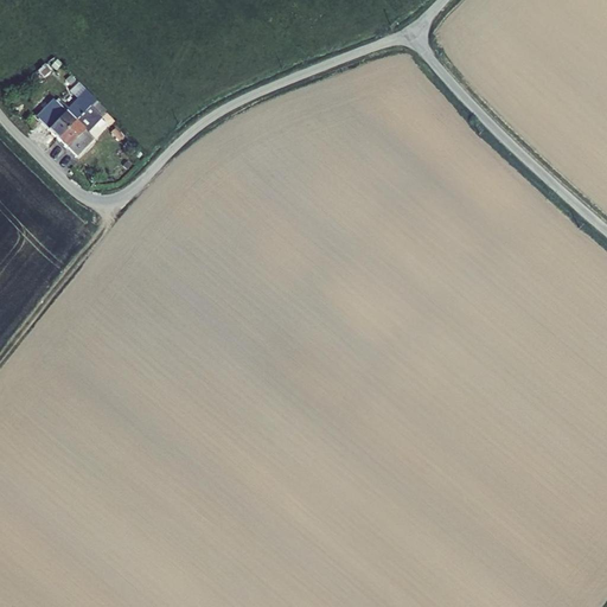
[(38,71),(43,78),(50,71),(44,65),(38,71)]
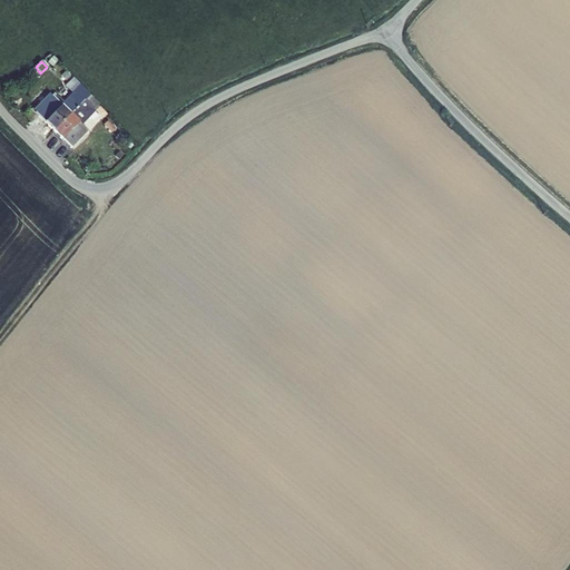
[(61,105),(70,114),(89,94),(74,78),(66,86),(72,92),(64,101),(57,96),(38,115),(45,123),(61,105)]
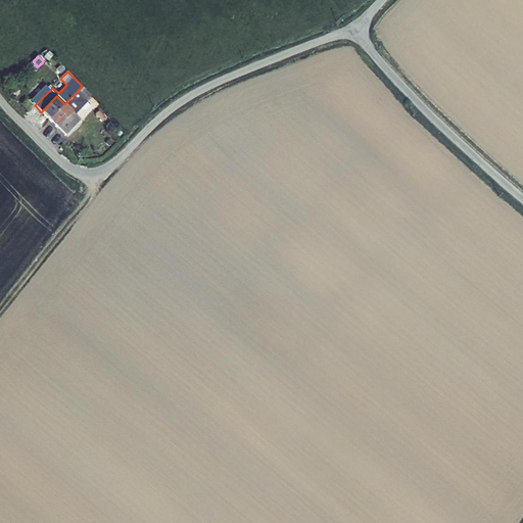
[(82,86),(64,104),(73,112),(57,128),(65,136),(80,120),(75,114),(87,101),(86,100),(91,95),(82,86)]
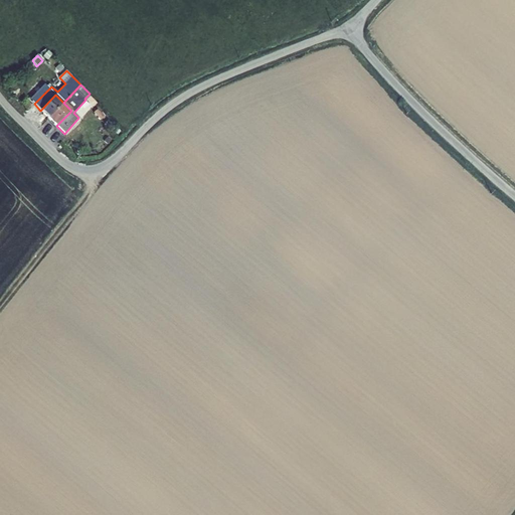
[(48,118),(63,103),(55,95),(40,111),(48,118)]
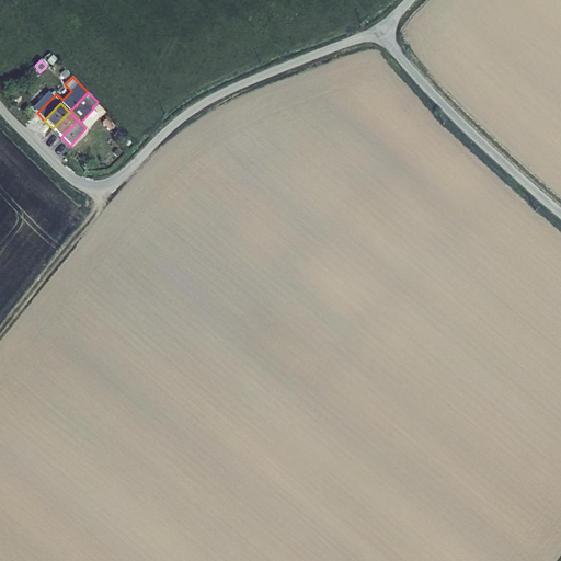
[(69,112),(53,128),(61,137),(78,121),(69,112)]
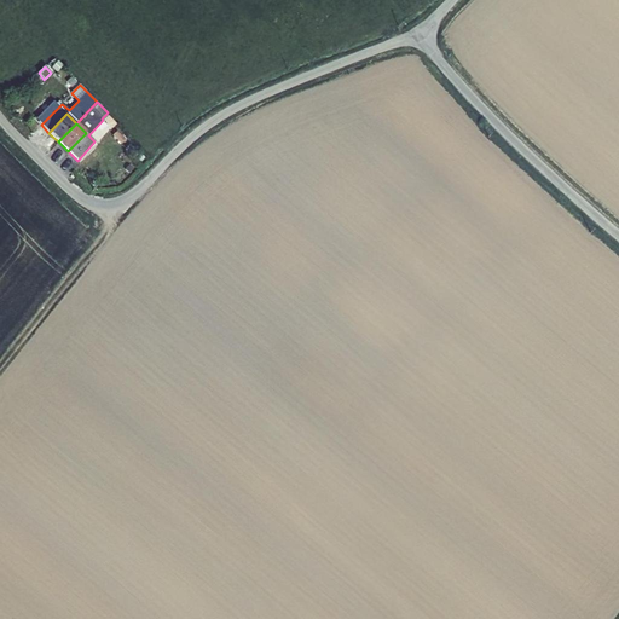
[(113,179),(117,184),(126,173),(121,169),(113,179)]
